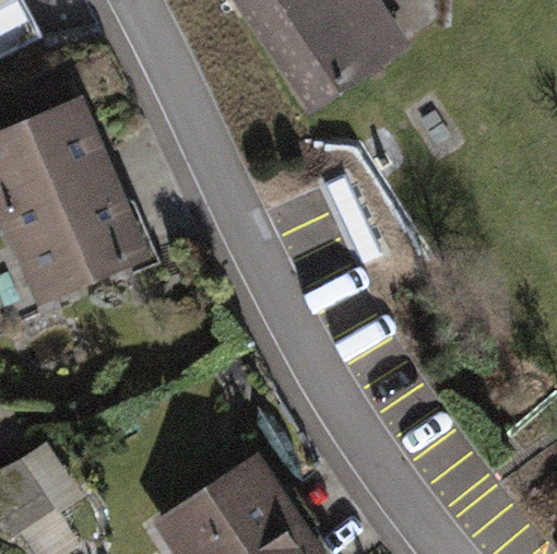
[(234,0),(311,110),(410,43),(380,0),(234,0)]
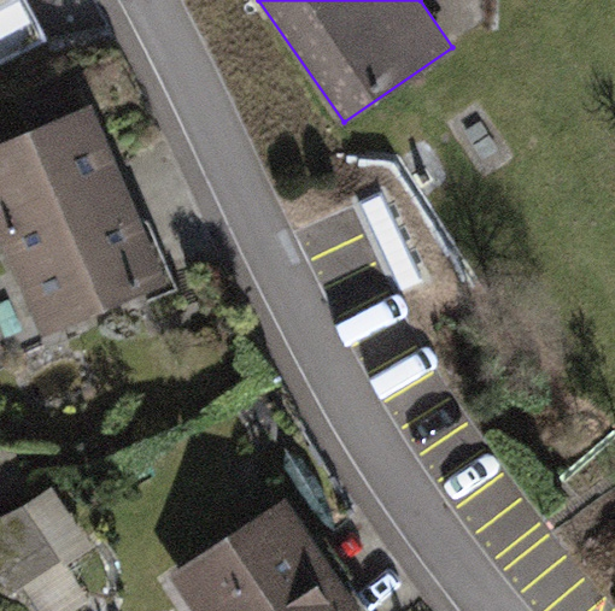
[(89,104),(0,140),(0,239),(41,335),(169,285),(89,104)]
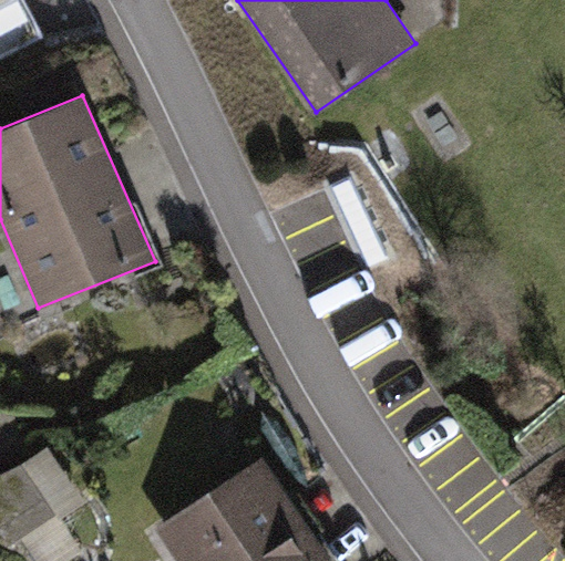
[(51,447),(0,475),(0,517),(24,560),(57,560),(68,556),(50,526),(84,507),(51,447)]
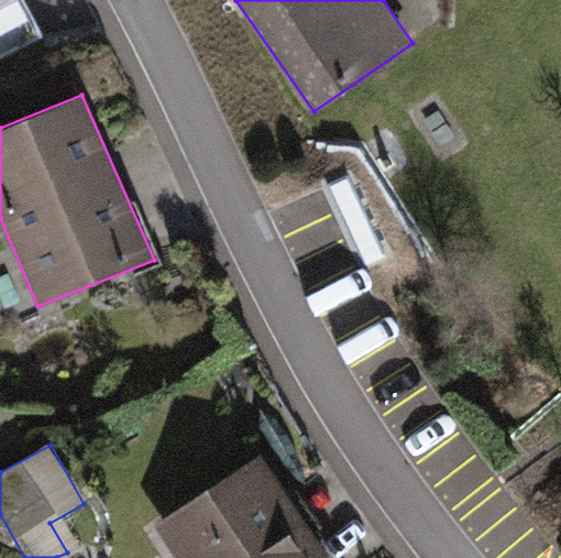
[(327,557),(260,456),(154,525),(175,557),(327,557)]
